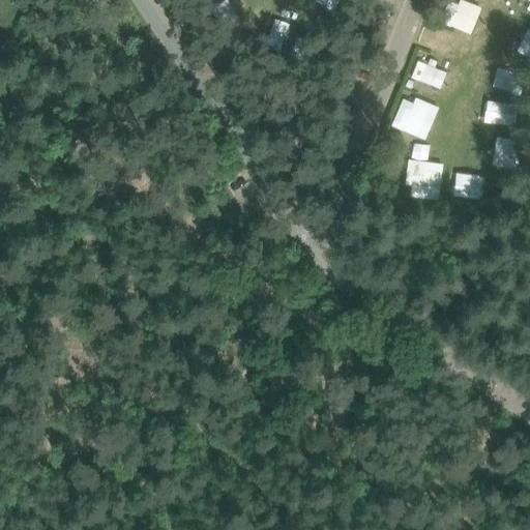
[(446,0),(438,21),(471,34),(481,8),(460,0),(446,0)]
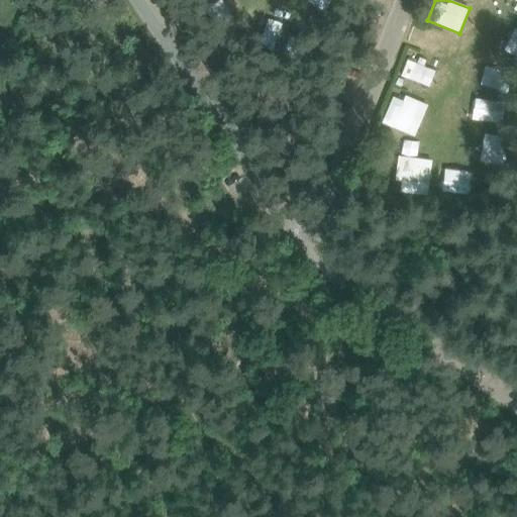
[(516,53),(516,29),(510,26),(501,46),(516,53)]
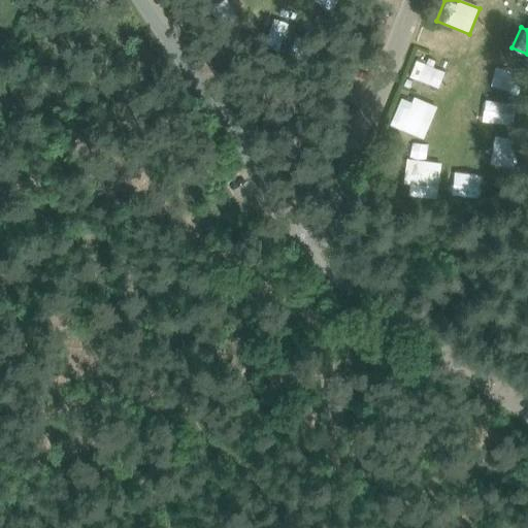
[(415,61),(409,78),(439,87),(443,68),(415,61)]
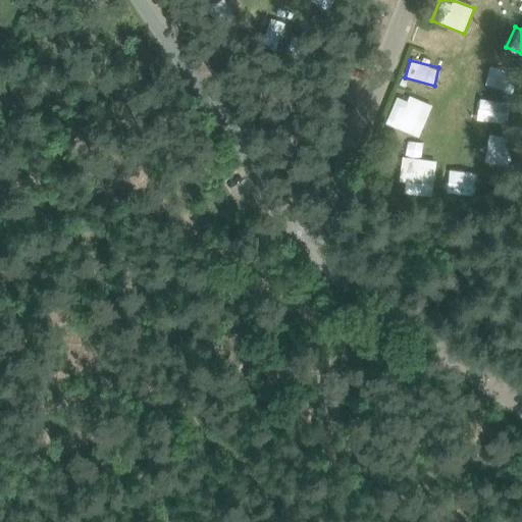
[(423,134),(430,103),(393,95),(385,125),(423,134)]
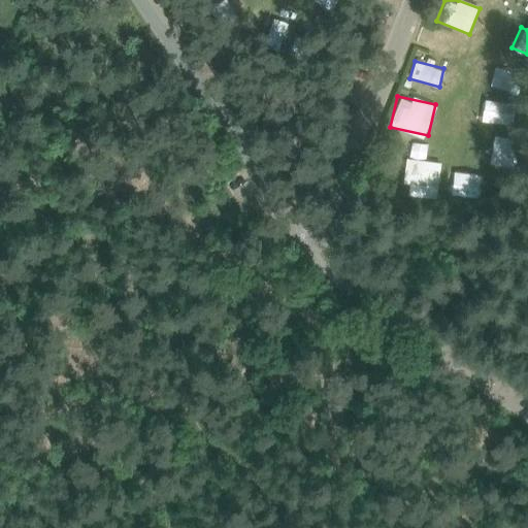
[(413,184),(411,196),(439,198),(443,161),(408,158),(405,184),(413,184)]
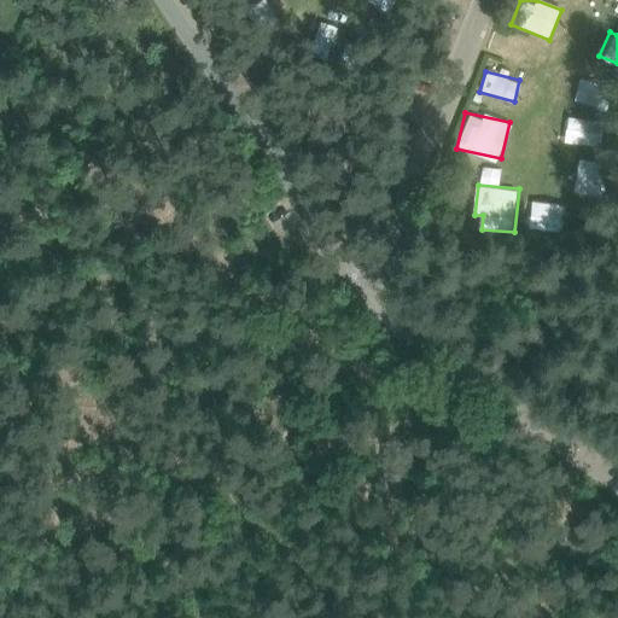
[(530,214),(526,213),(526,234),(553,234),(554,197),(530,196),(530,214)]
